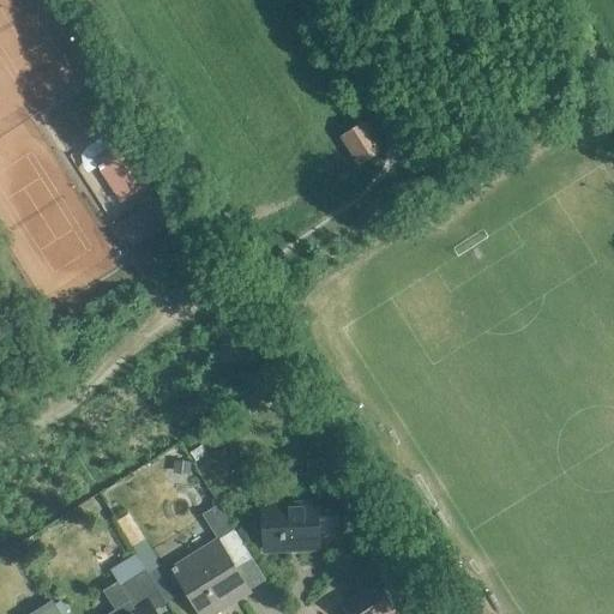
[(155,179),(128,138),(95,158),(121,199),(155,179)]
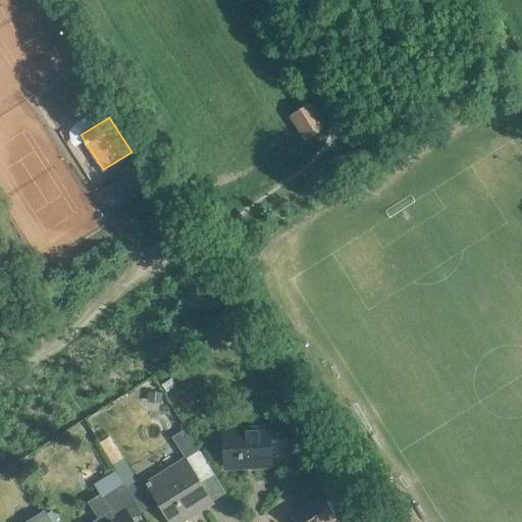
[(270,450),(289,449),(286,420),(266,421),(267,429),(223,431),(224,467),(270,465),(270,450)]
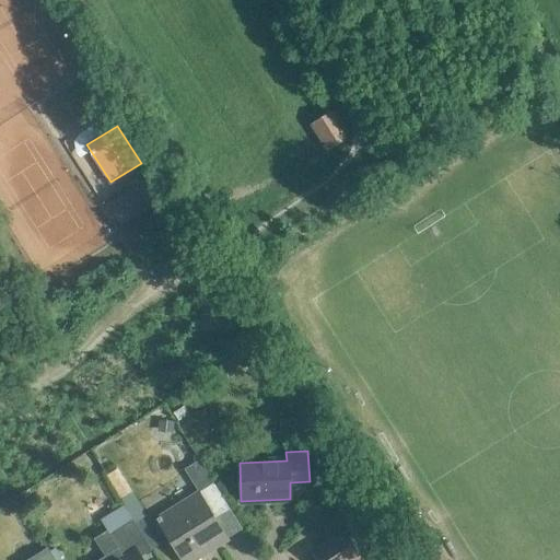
[(214,518),(229,509),(213,482),(156,518),(182,559),(191,559),(226,538),(214,518)]
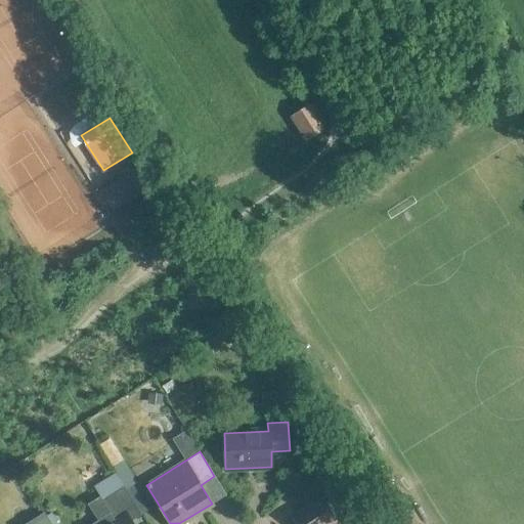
[(292,516),(296,523),(333,523),(338,521),(328,504),(345,492),(331,471),(307,486),(315,500),(292,516)]
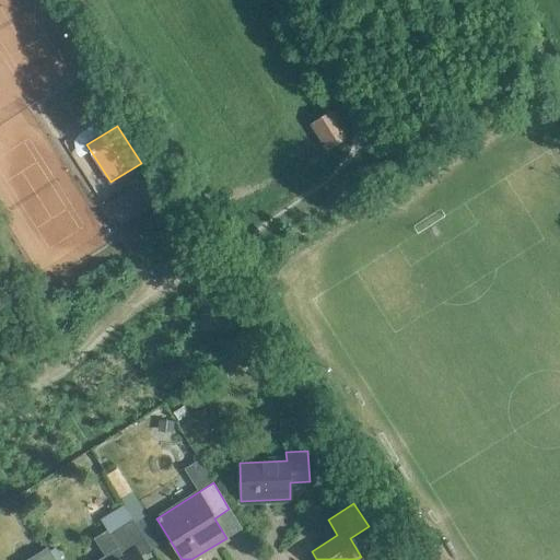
[(151,549),(132,518),(102,538),(111,551),(96,559),(138,559),(138,558),(151,549)]
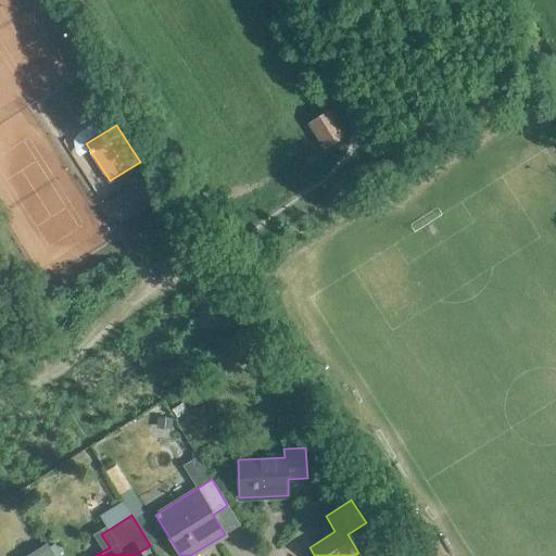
[(379,555),(403,555),(405,555),(397,544),(379,555)]
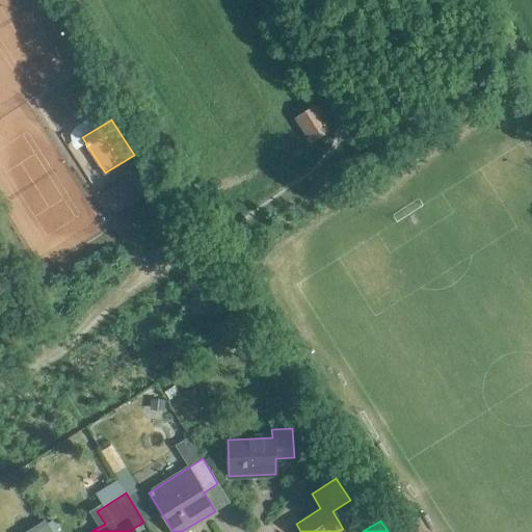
[(52,531),(47,523),(32,531),(52,531)]
